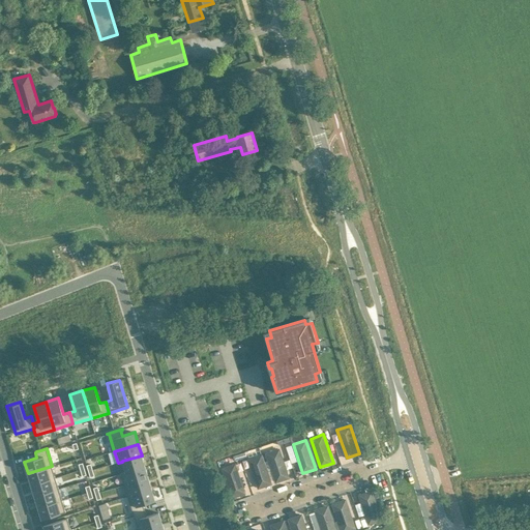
[(276,481),(289,477),(280,449),(266,453),(276,481)]
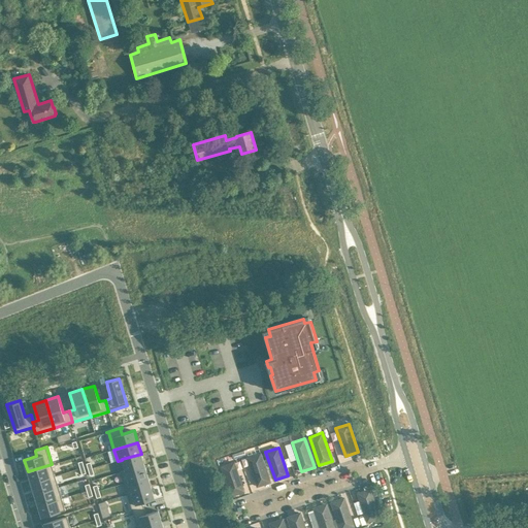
[(141,454),(122,459),(122,460),(125,470),(144,465),(141,454)]
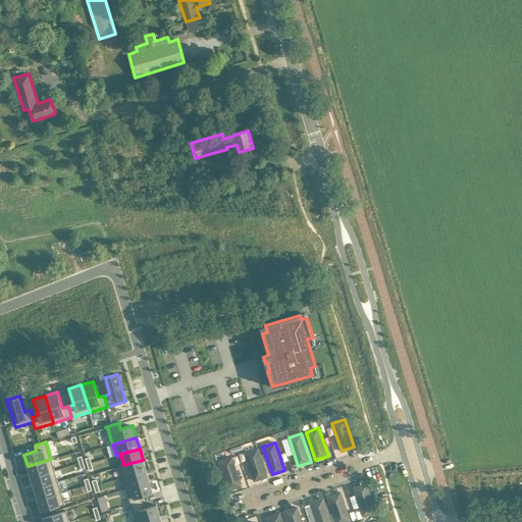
[(255,480),(267,476),(258,449),(245,453),(255,480)]
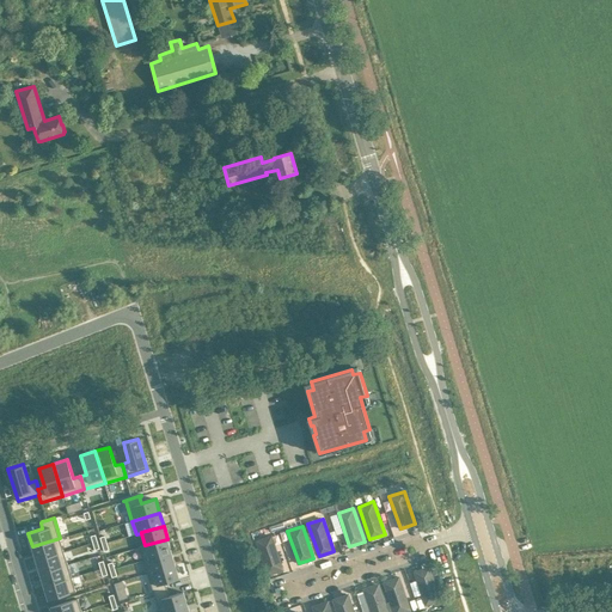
[(268,574),(282,569),(271,536),(257,542),(268,574)]
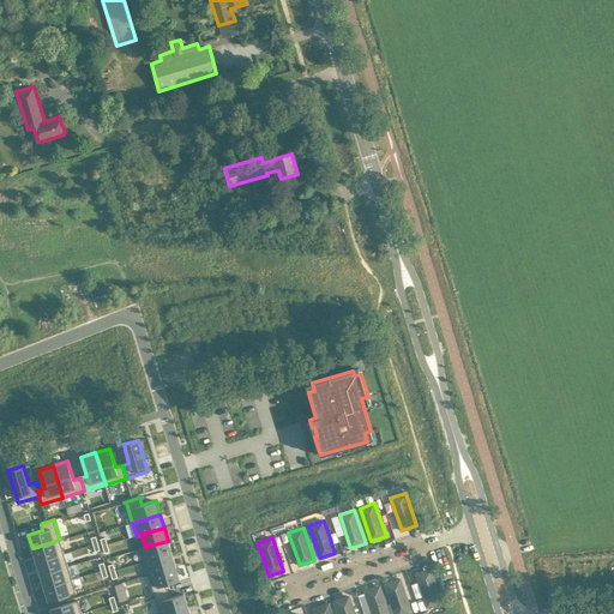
[(60,540),(32,548),(36,561),(64,553),(60,540)]
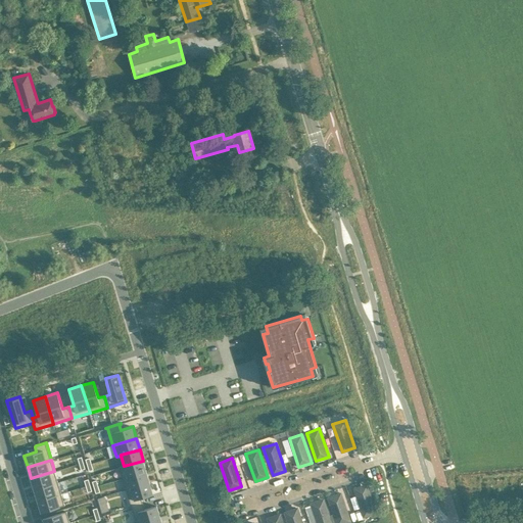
[(124,466),(120,467),(120,468),(123,478),(146,471),(143,461),(124,466)]
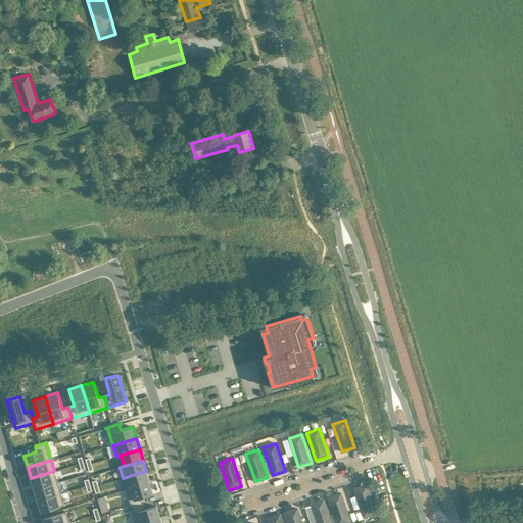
[(54,471),(31,478),(35,489),(58,482),(54,471)]
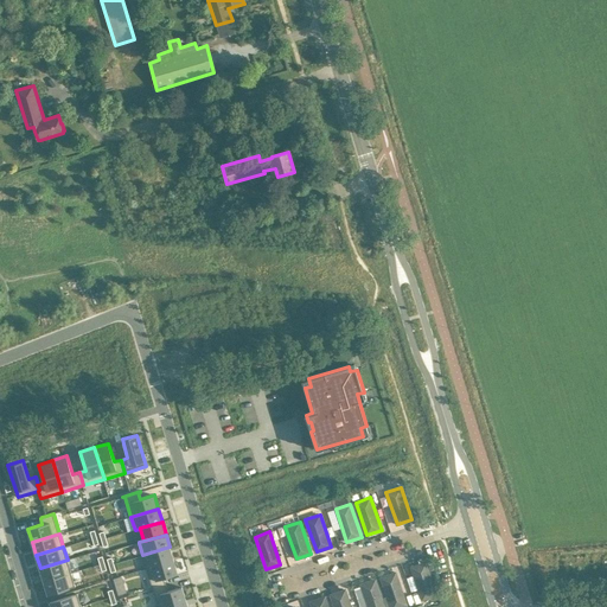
[(170,547),(142,555),(146,568),(174,560),(170,547)]
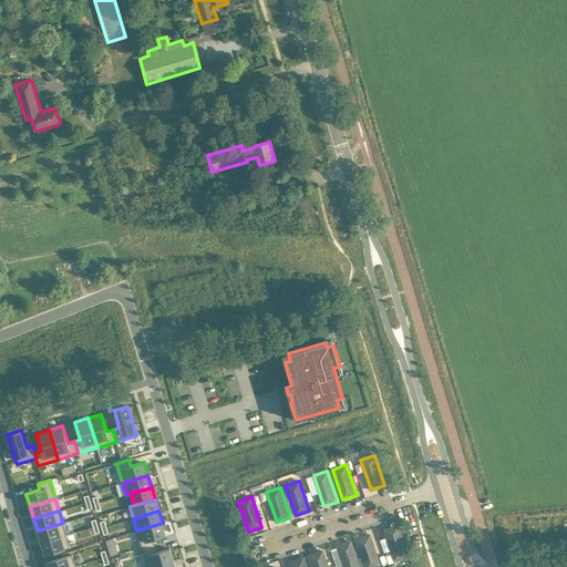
[(63,523),(38,531),(41,543),(66,535),(63,523)]
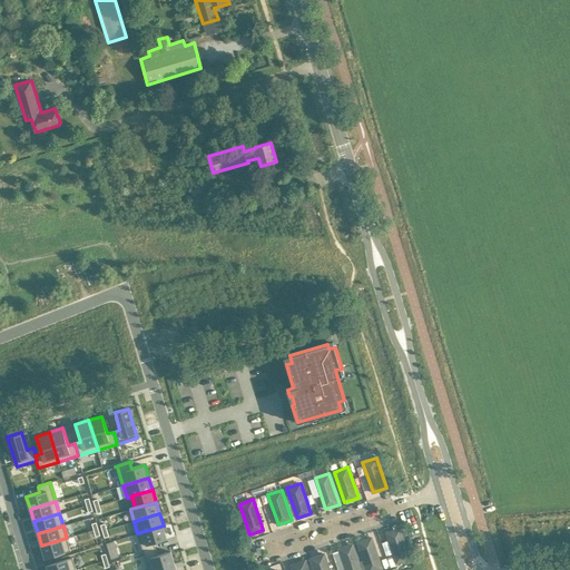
[(164,526),(137,533),(144,552),(156,549),(154,542),(167,539),(164,526)]
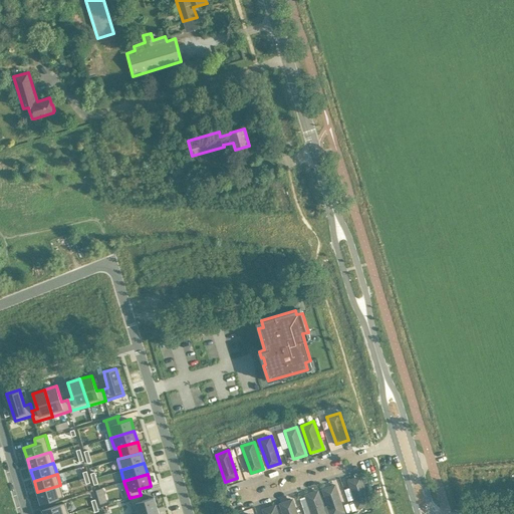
[(357,508),(370,503),(360,476),(348,480),(357,508)]
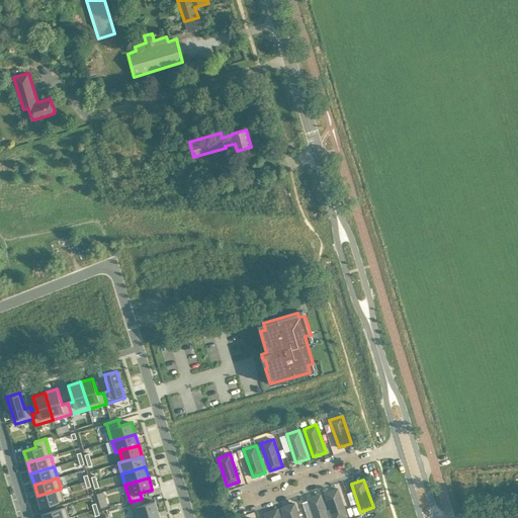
[(61,489),(37,496),(40,508),(64,501),(61,489)]
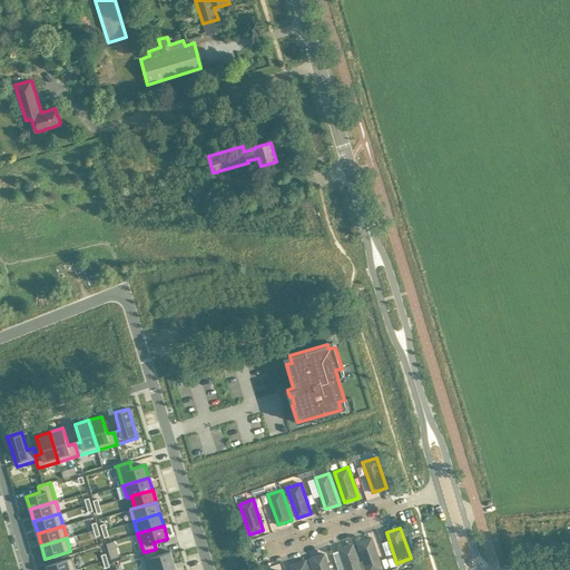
[(366,569),(375,569),(382,568),(372,538),(357,542),(366,569)]
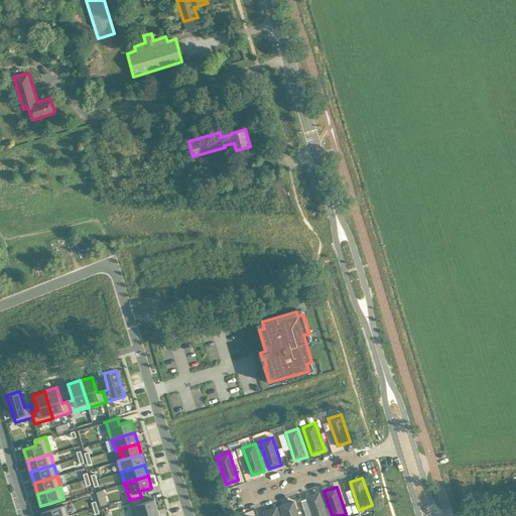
[(312,515),(327,515),(319,493),(306,497),(312,515)]
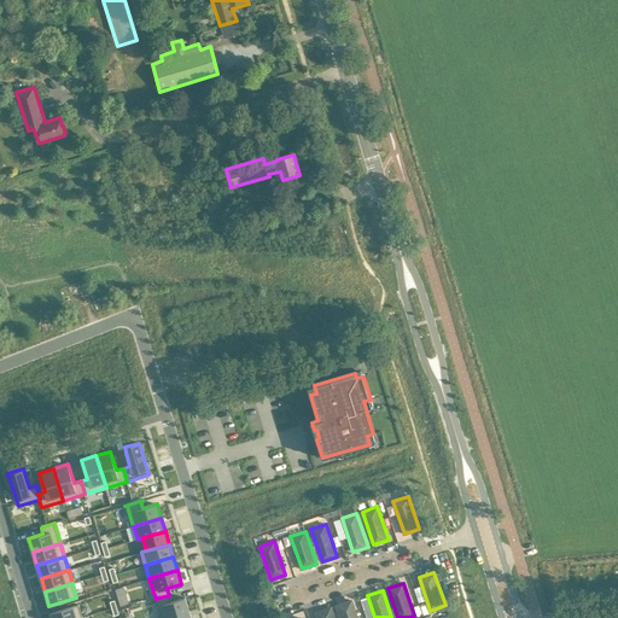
[(169,595),(156,599),(161,617),(164,617),(190,611),(185,598),(172,602),(169,595)]
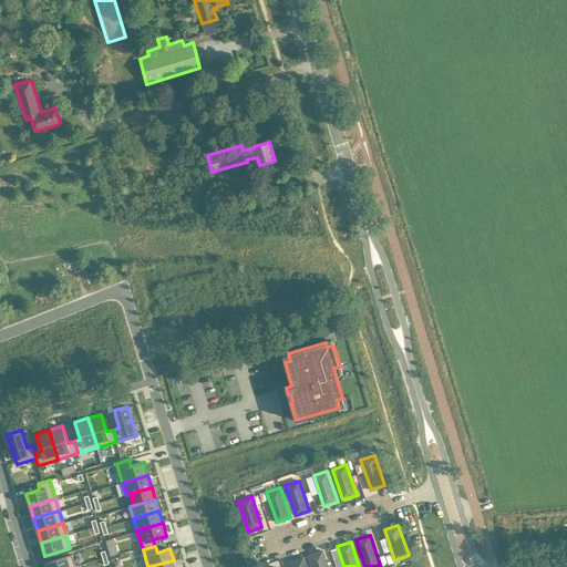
[(312,566),(328,566),(322,550),(309,555),(312,566)]
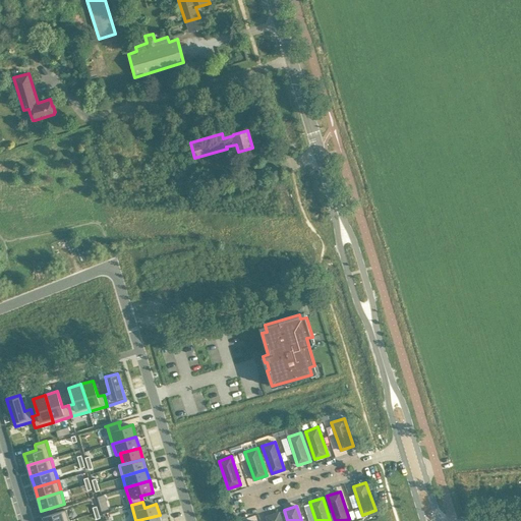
[(66,509),(43,516),(44,520),(66,520),(69,520),(66,509)]
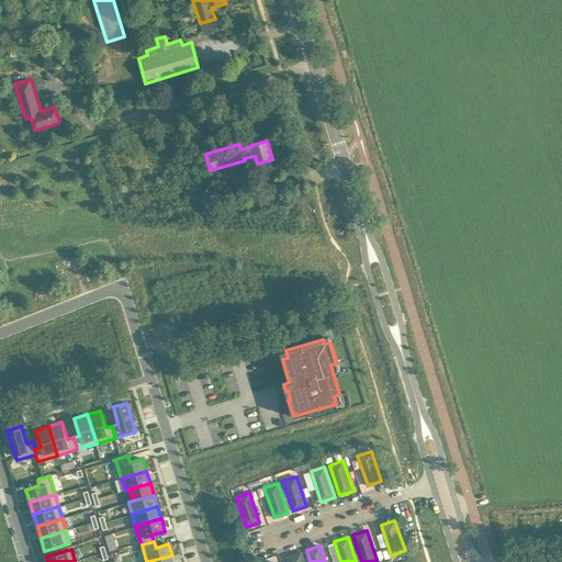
[(289,561),(304,561),(301,552),(288,557),(289,561)]
